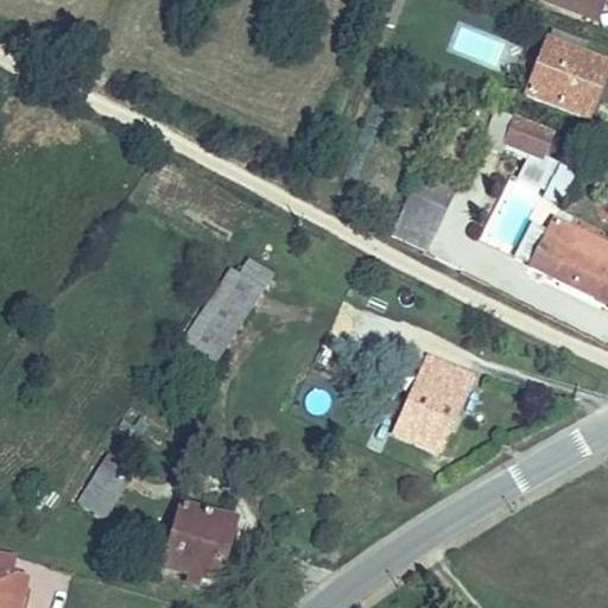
[(397,13),(400,0),(385,0),(382,10),(397,13)]
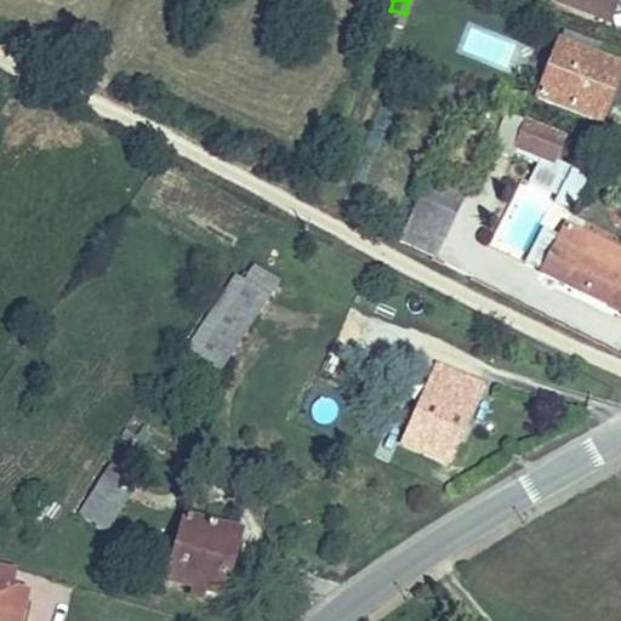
[(613,0),(560,0),(607,17),(613,0)]
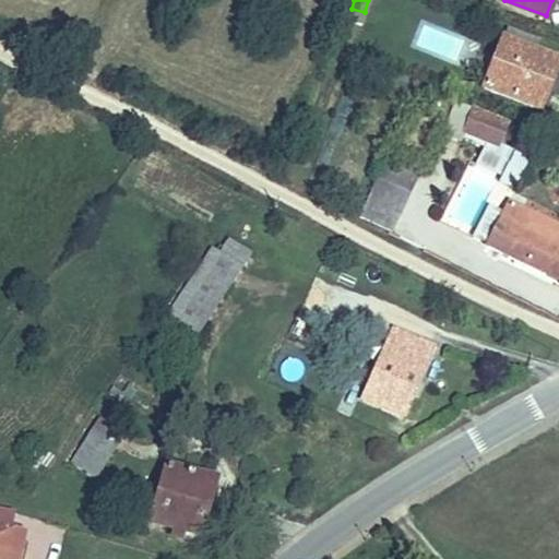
[(482,82),(540,104),(558,56),(501,32),(482,82)]
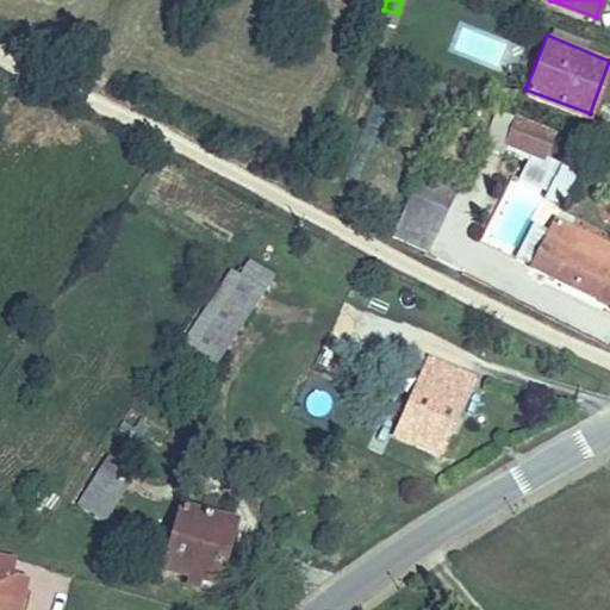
[(552,135),(496,112),(487,134),(543,156),(552,135)]
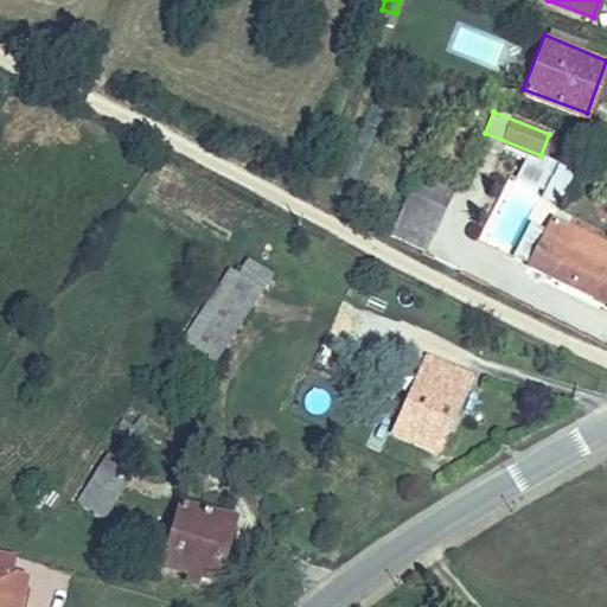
[(394,211),(446,235),(465,191),(413,168),(394,211)]
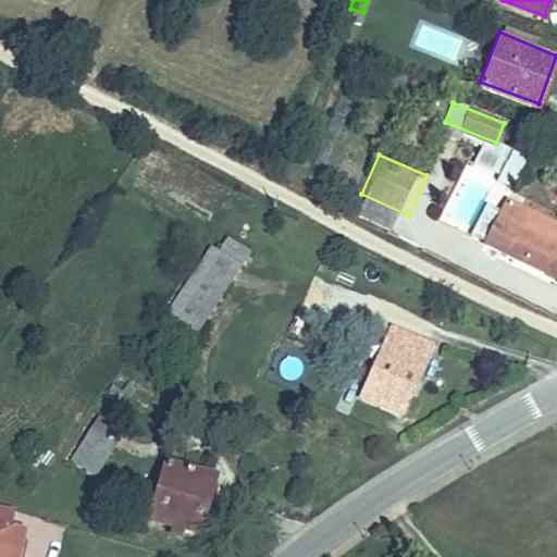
[(508,251),(529,212),(506,201),(486,240),(508,251)]
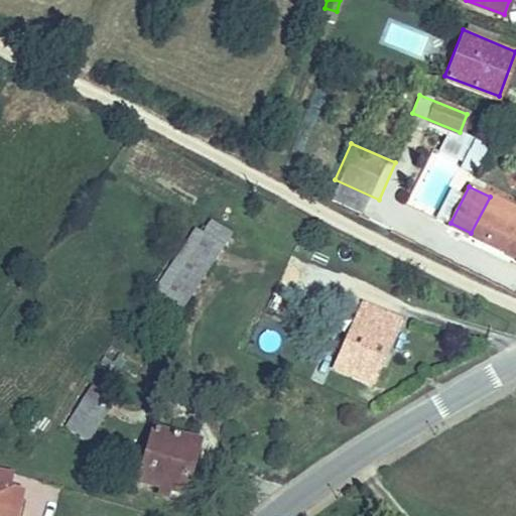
[(515,211),(490,197),(471,233),(515,255),(515,211)]
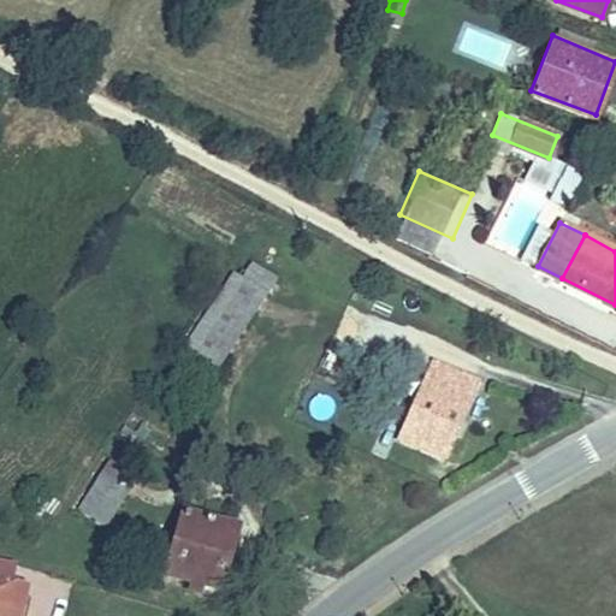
[(242,254),(170,366),(203,388),(276,276),(242,254)]
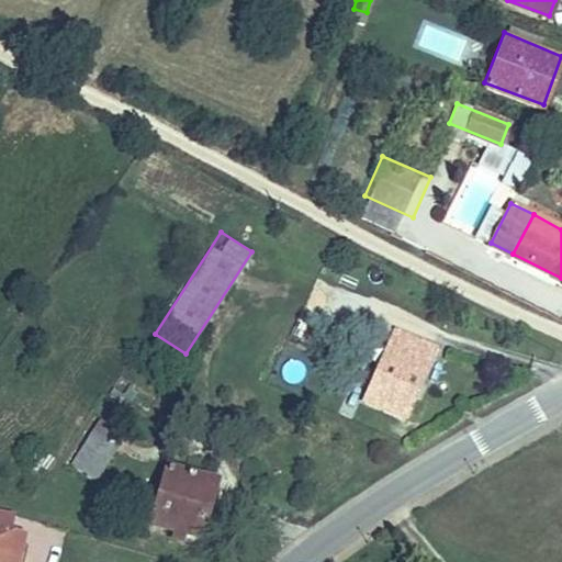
[(434,345),(393,327),(360,400),(401,417),(434,345)]
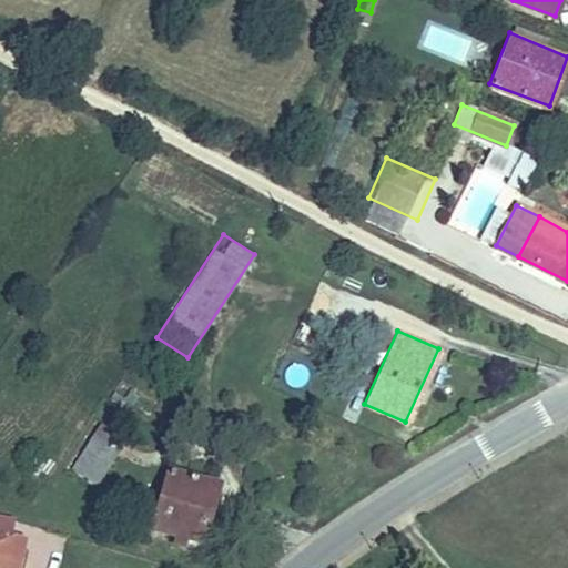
[(68,467),(92,485),(122,440),(100,423),(68,467)]
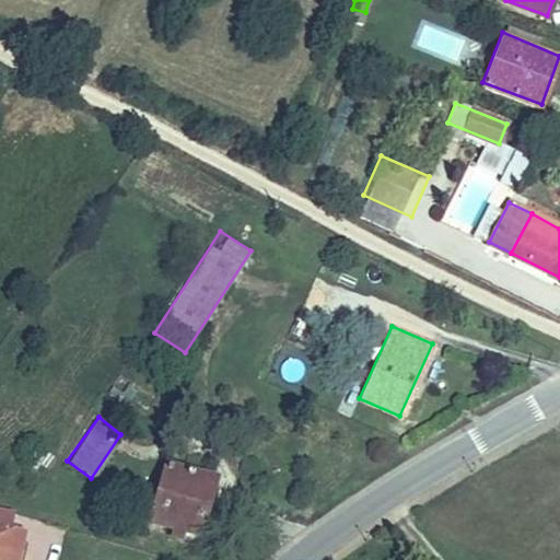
[(196,539),(211,482),(164,467),(148,524),(196,539)]
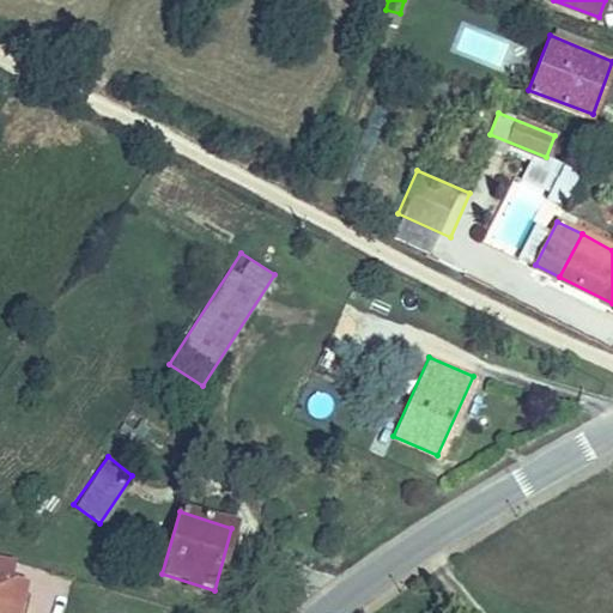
[(17,560),(0,556),(0,576),(20,581),(24,562),(17,560)]
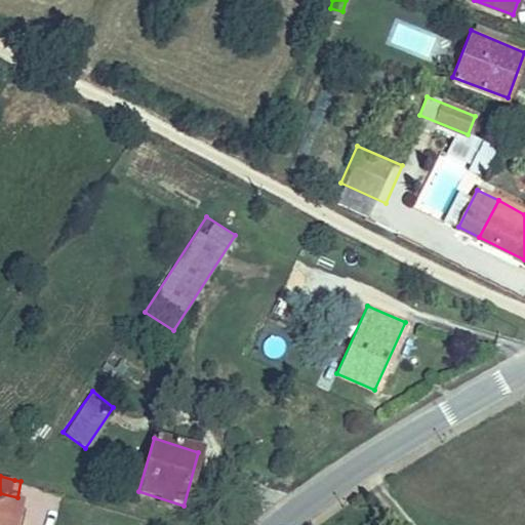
[(0,524),(11,524),(17,497),(0,493),(0,524)]
